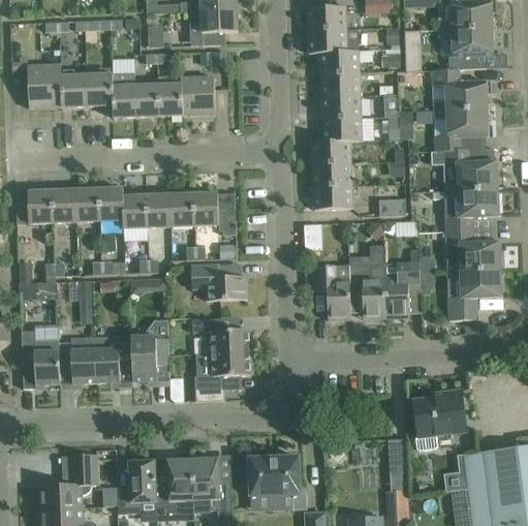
[(188,2),(179,2),(180,12),(188,11),(189,11),(239,9),(239,4),(236,4),(235,0),(200,0),(200,1),(188,2)]
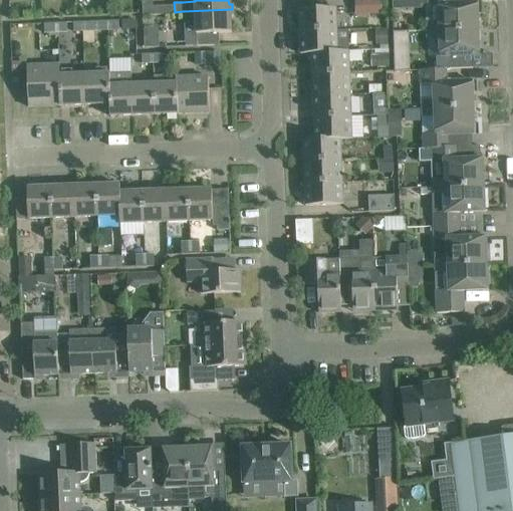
[(354,0),(355,11),(381,10),(380,0),(354,0)]
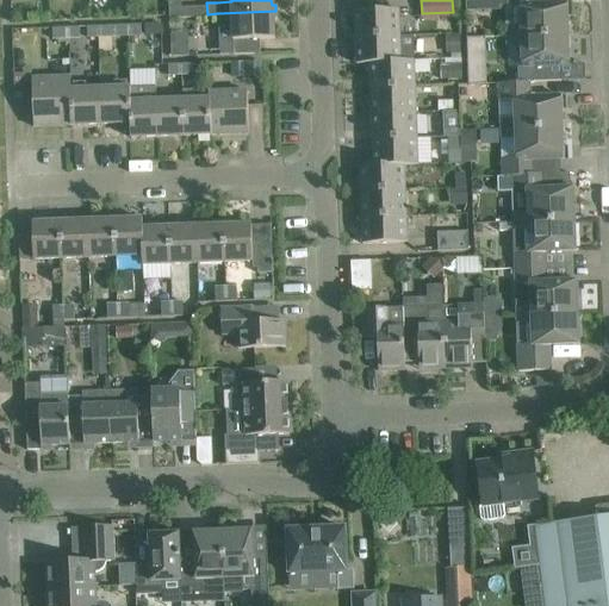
[(520,25),(505,25),(505,35),(567,32),(566,0),(542,0),(519,1),(520,25)]
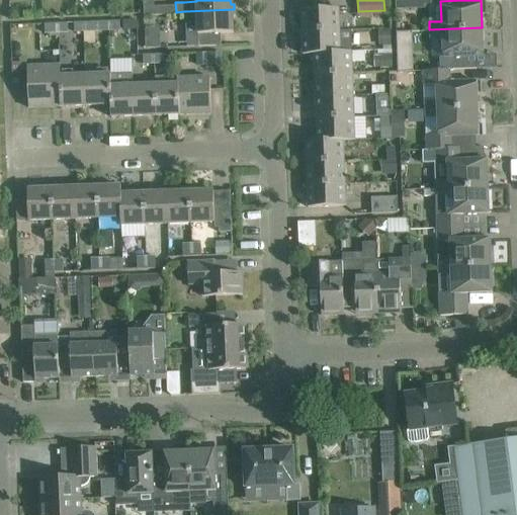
[(154,3),(142,4),(143,13),(176,12),(175,2),(154,3)]
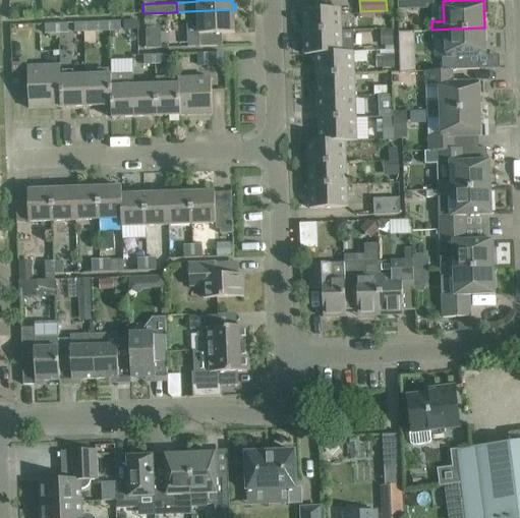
[(322,6),(301,6),(302,30),(338,27),(338,5),(322,6)]
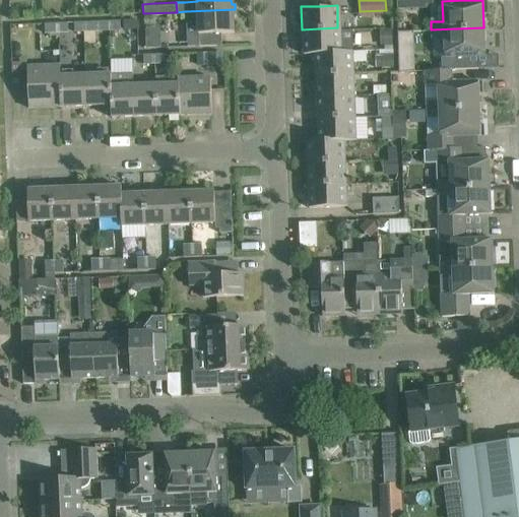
[(186,11),(185,11),(185,21),(197,21),(198,44),(208,44),(220,43),(220,30),(233,30),(232,14),(235,14),(235,9),(186,11)]
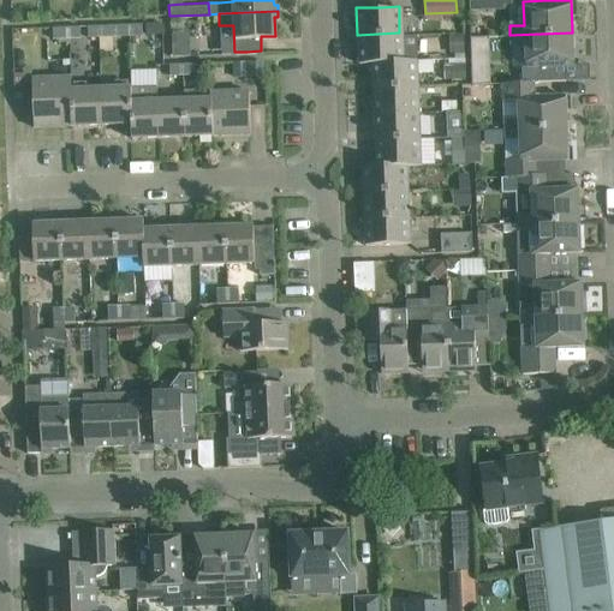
[(139,21),(127,22),(129,34),(141,34),(139,21)]
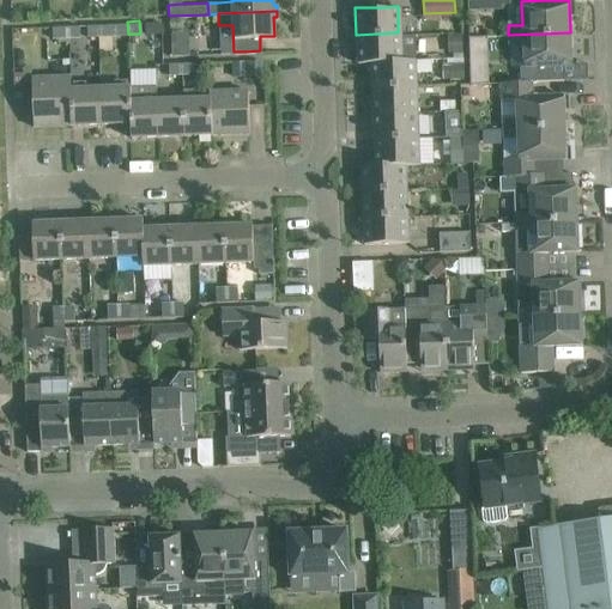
[(113,22),(97,23),(98,35),(110,35),(113,35),(113,22)]
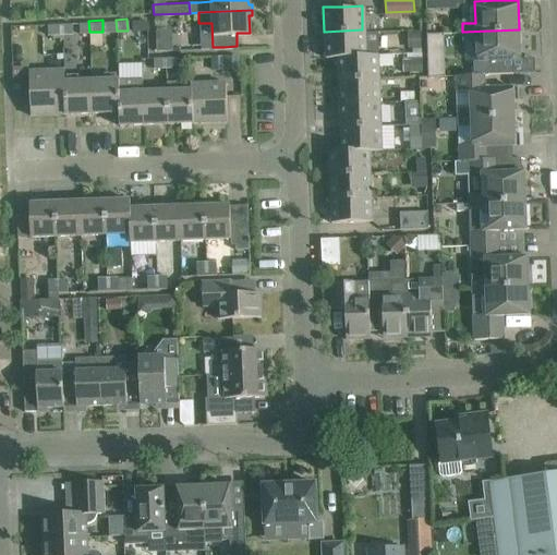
[(116,20),(103,20),(103,32),(117,31),(116,20)]
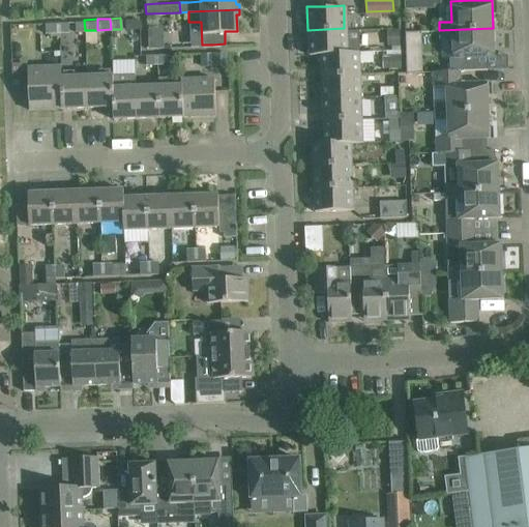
[(84,20),(75,20),(75,31),(84,30),(84,20)]
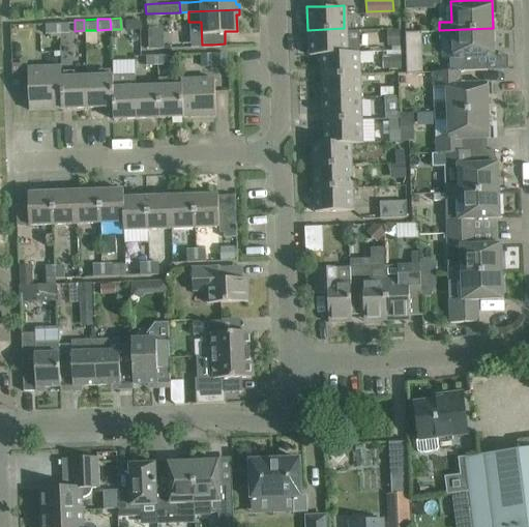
[(58,21),(45,21),(45,32),(59,31),(58,21)]
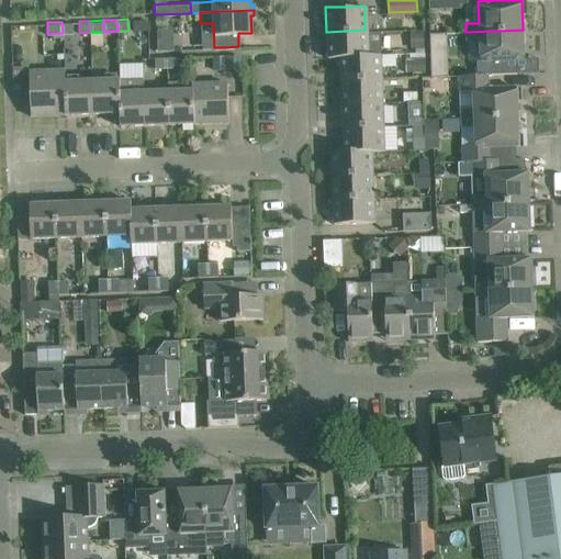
[(73,22),(62,22),(63,33),(73,33),(73,22)]
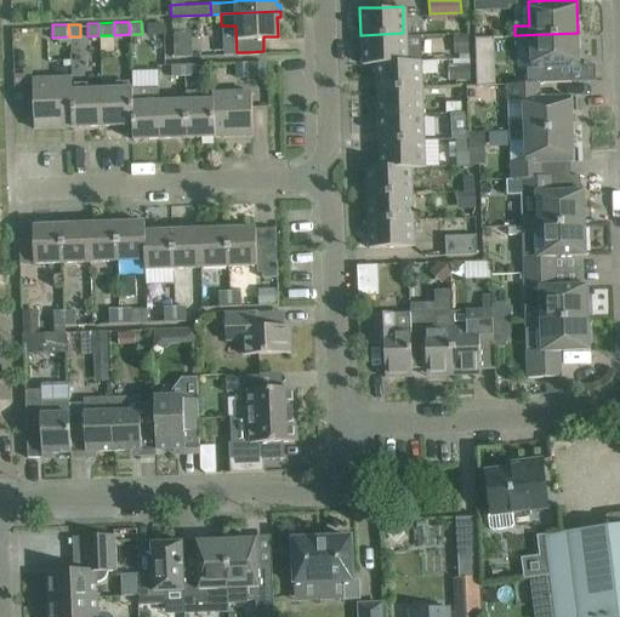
[(191,29),(172,29),(174,55),(192,53),(191,29)]
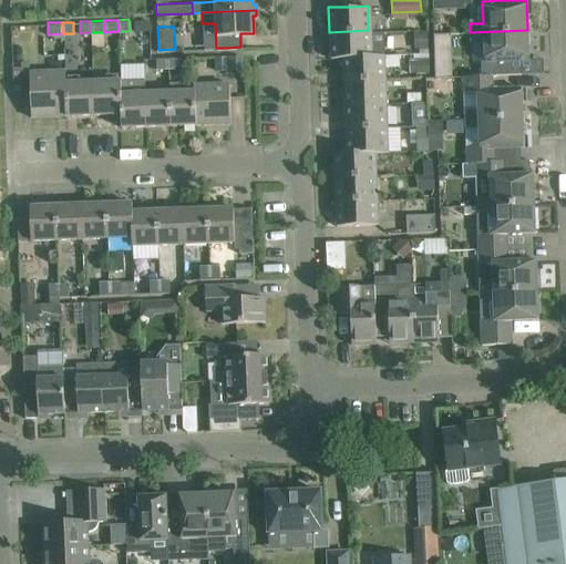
[(411,29),(411,47),(426,47),(426,30),(411,29)]
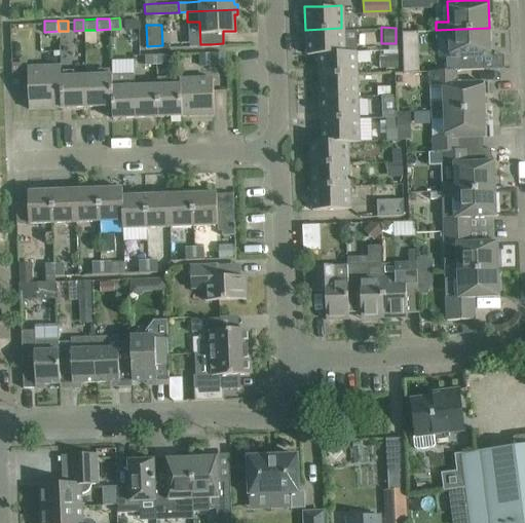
[(341,28),(305,30),(306,52),(317,52),(342,51),(341,28)]
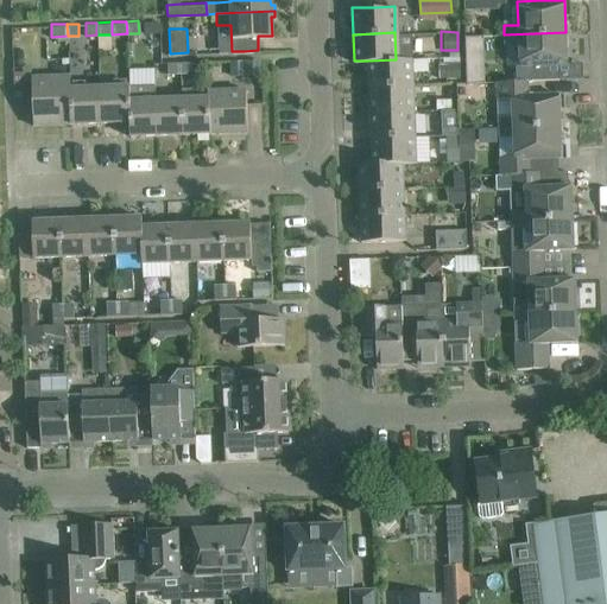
[(566,32),(504,35),(504,44),(519,44),(520,65),(518,65),(518,64),(514,64),(514,78),(526,78),(558,77),(557,63),(566,63),(566,32)]
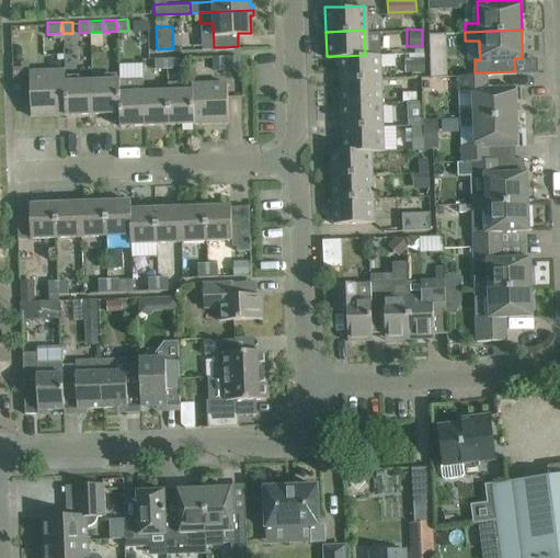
[(443,32),(427,33),(429,54),(443,54),(443,32)]
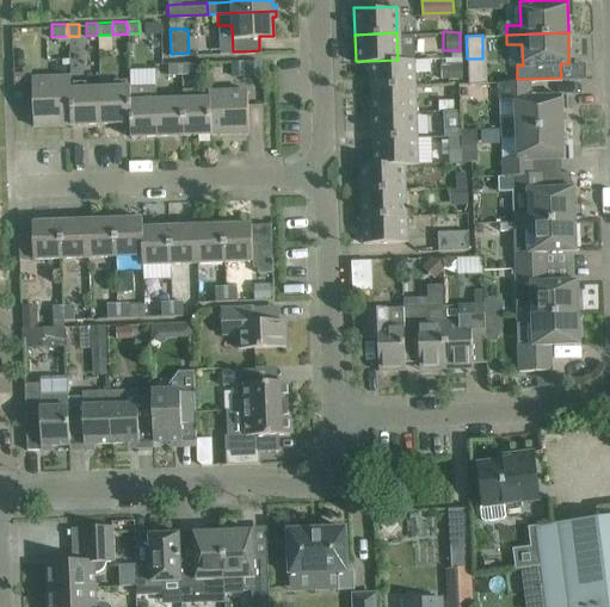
[(441,56),(441,68),(441,76),(451,76),(462,76),(462,55),(460,55),(441,56)]
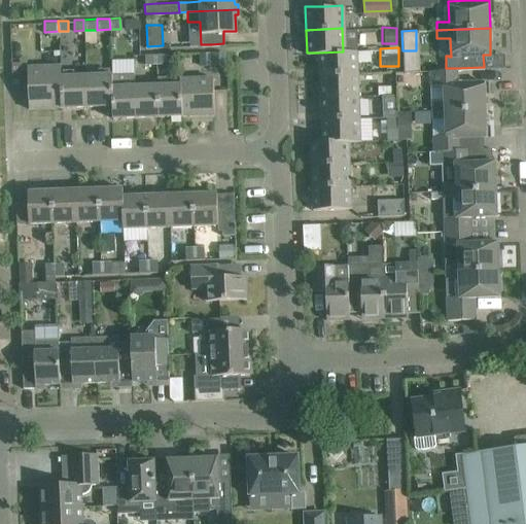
[(211,50),(199,51),(199,64),(211,63),(211,50)]
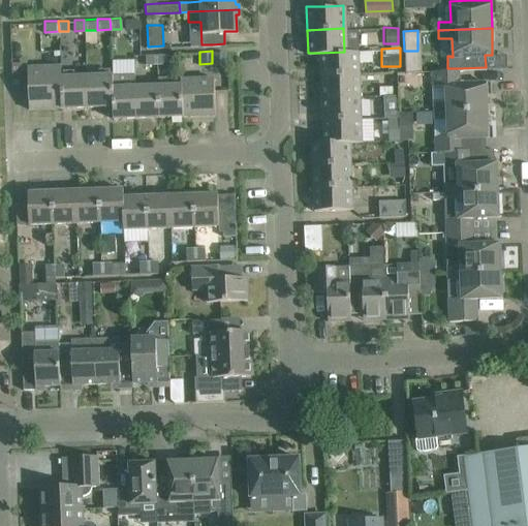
[(224,51),(212,51),(212,63),(225,63),(224,51)]
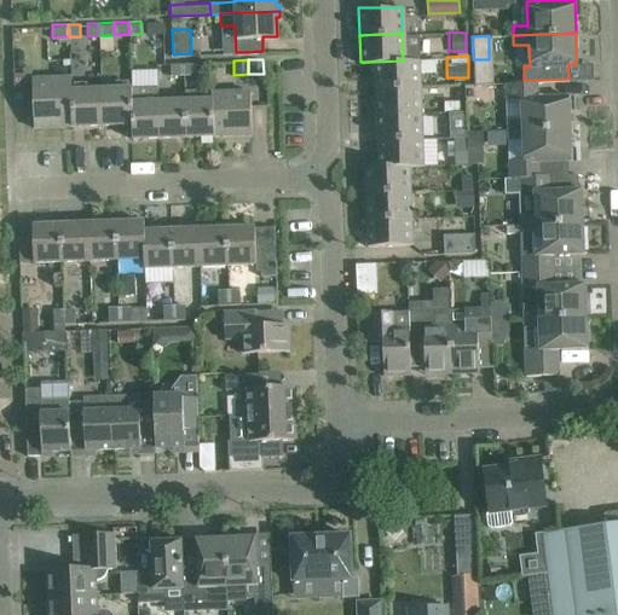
[(403,61),(374,62),(375,87),(419,86),(417,59),(403,61)]
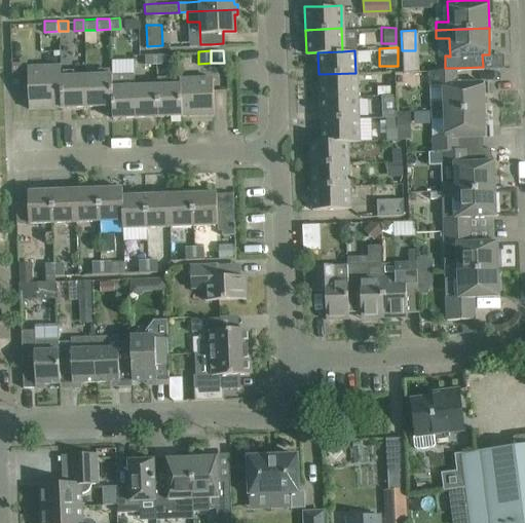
[(167,51),(156,52),(156,63),(169,63),(167,51)]
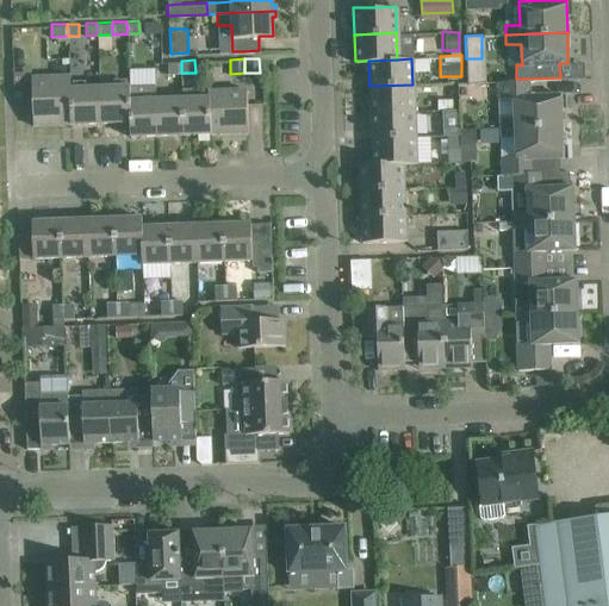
[(181,61),(167,61),(167,74),(181,73),(181,61)]
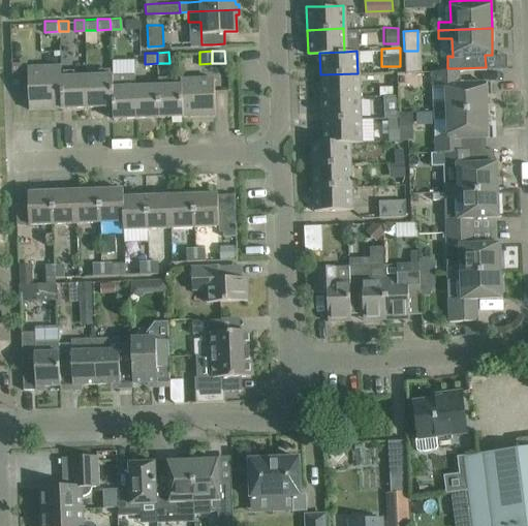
[(48,64),(27,65),(28,107),(49,106),(61,106),(60,74),(60,64),(48,64)]
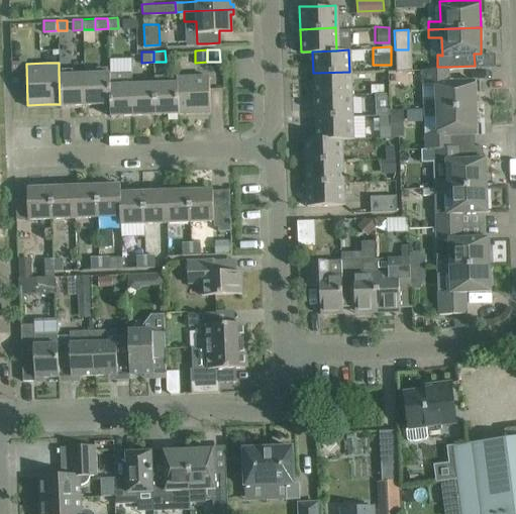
[(427,68),(421,68),(421,82),(432,81),(433,100),(422,100),(422,108),(475,106),(474,78),(447,79),(447,67),(437,67),(427,68)]
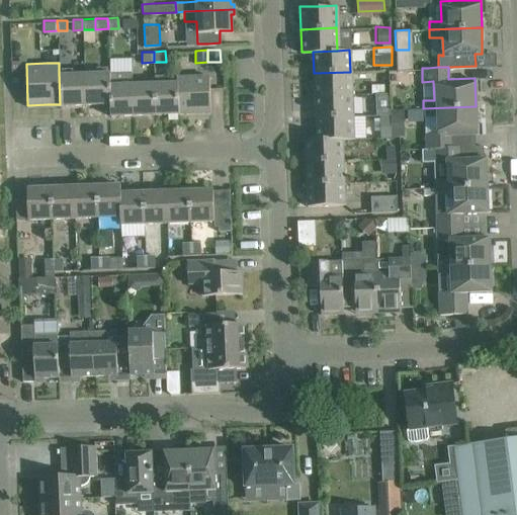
[(128,71),(108,72),(109,102),(109,114),(130,113),(133,113),(133,83),(132,70),(128,71)]
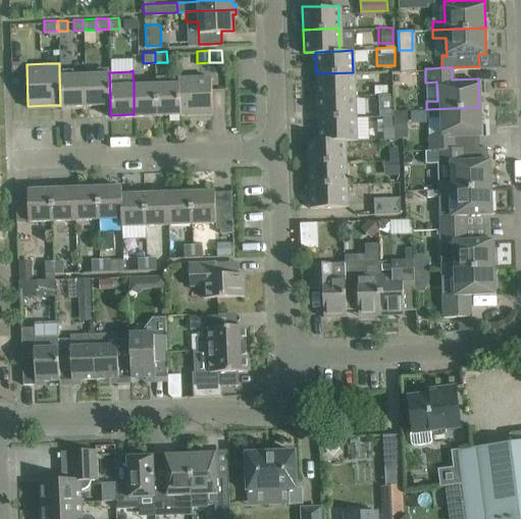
[(109,72),(84,73),(85,104),(90,104),(110,103),(109,72)]
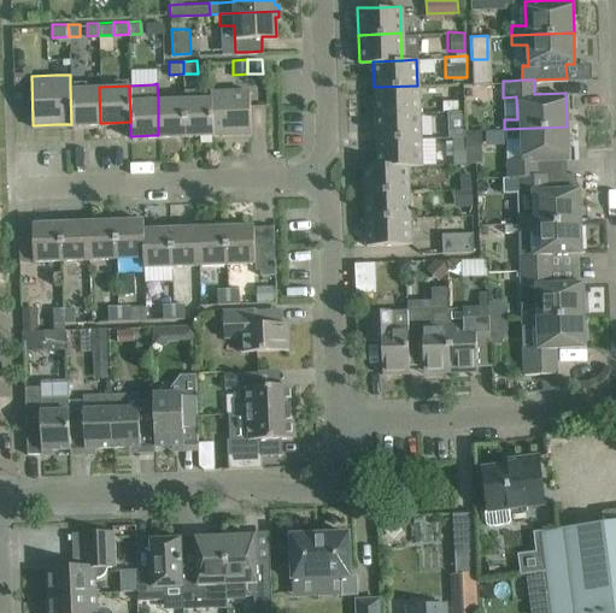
[(417,86),(374,87),(374,112),(418,111),(417,86)]
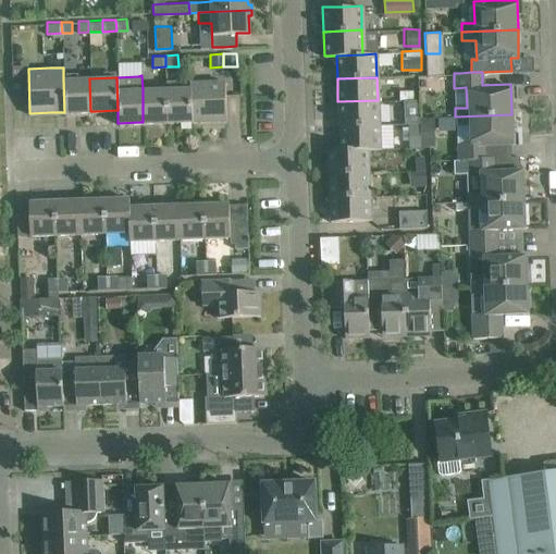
[(89,78),(63,78),(64,112),(73,112),(90,111),(89,78)]
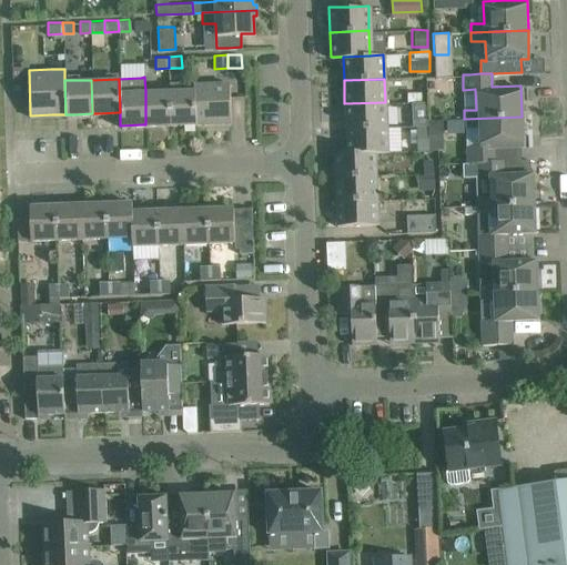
[(179,81),(169,81),(169,90),(171,123),(186,123),(194,123),(193,89),(185,90),(180,90),(179,81)]
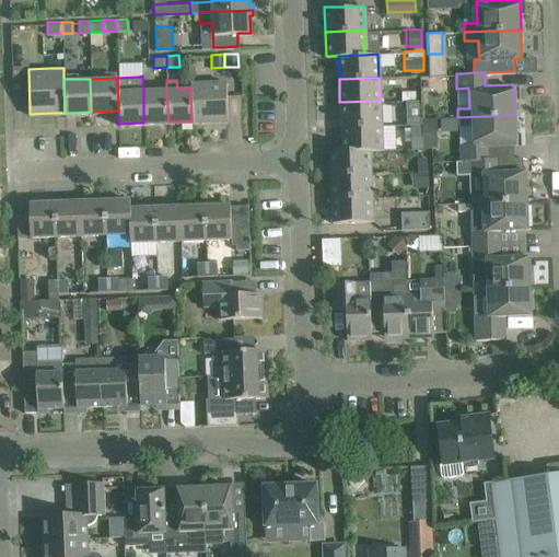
[(204,81),(190,82),(190,88),(191,122),(205,120),(226,119),(225,81),(204,81)]
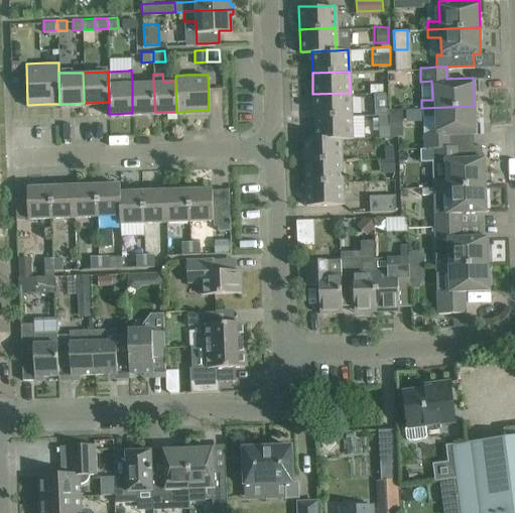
[(148,82),(132,83),(132,113),(149,113),(155,112),(153,82),(148,82)]
